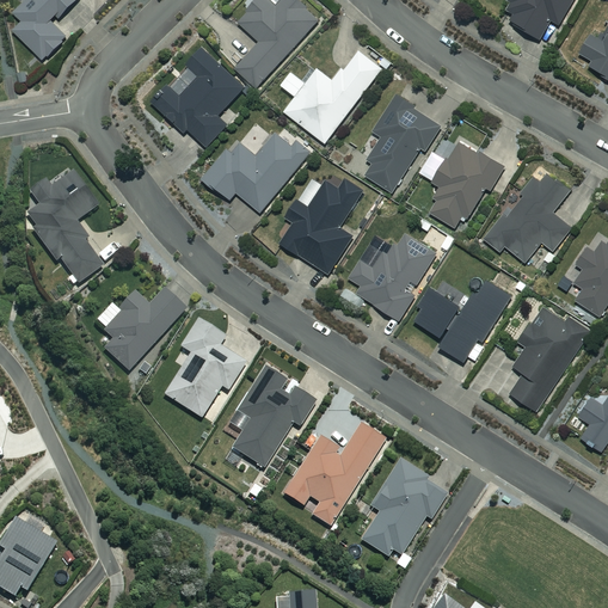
[(25,0),(13,12),(23,22),(14,30),(42,60),(67,36),(54,22),(77,0),(25,0)]
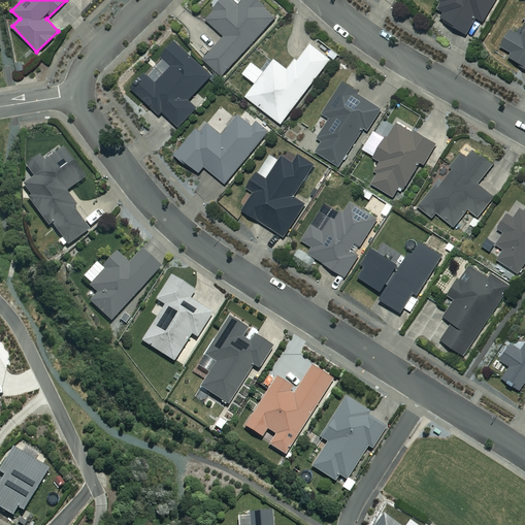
[(276,14),(260,0),(242,0),(238,5),(232,0),(222,0),(205,19),(224,35),(203,58),(222,75),(276,14)]
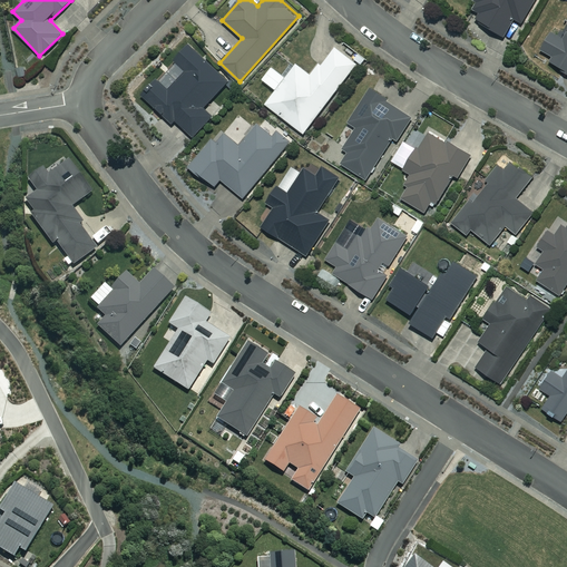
[(472,0),(473,8),(479,12),(476,18),(502,35),(514,16),(521,20),(533,0),(472,0)]
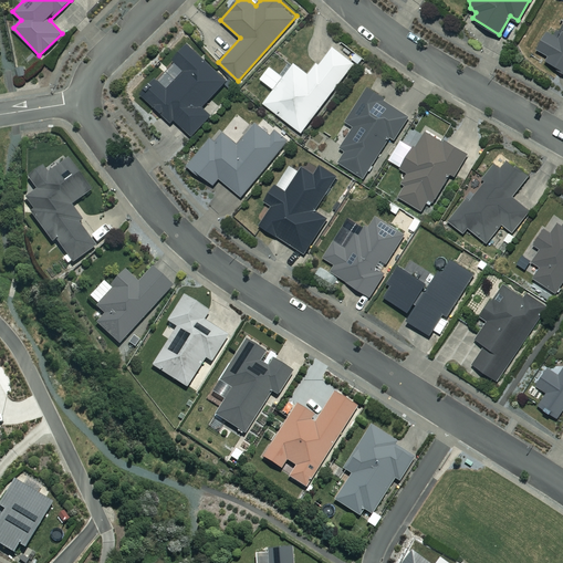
[(562,30),(559,39),(546,32),(537,50),(548,56),(544,61),(562,71),(562,30)]
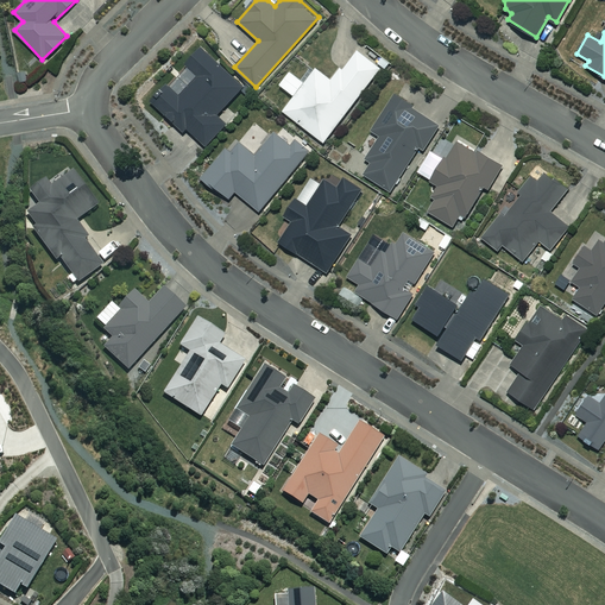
[(243,86),(201,46),(186,64),(199,76),(180,95),(168,84),(151,101),(183,132),(187,127),(206,146),(226,125),(215,114),(243,86)]
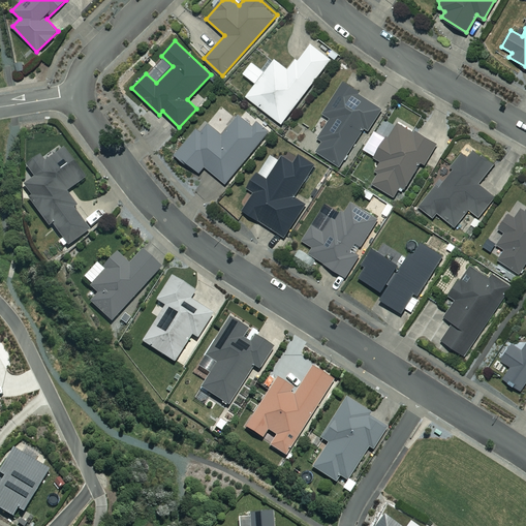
[(330,59),(311,44),(289,70),(275,59),(246,96),(280,123),(330,59)]
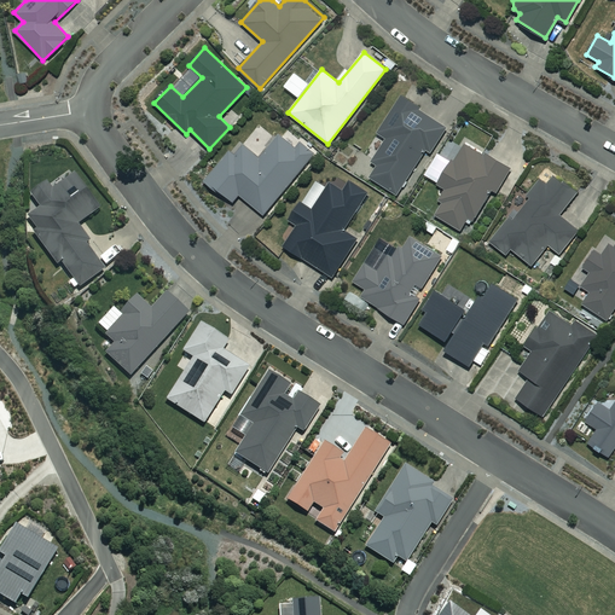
[(445,127),(401,97),(376,132),(386,139),(370,161),(377,166),(369,177),(394,193),(427,148),(429,150),(445,127)]
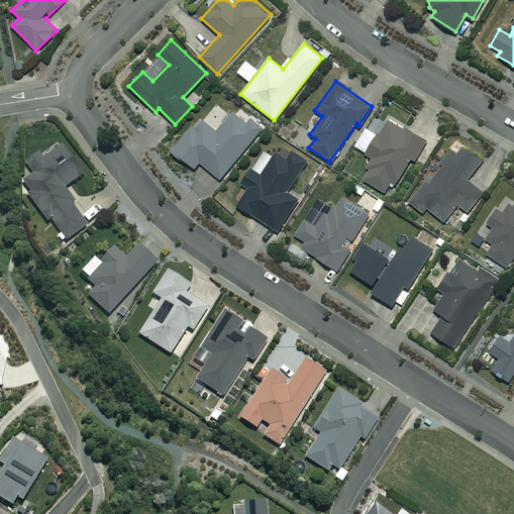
[(246,123),(233,112),(217,132),(204,121),(196,130),(192,127),(172,150),(194,169),(200,162),(218,178),(262,127),(250,118),(246,123)]
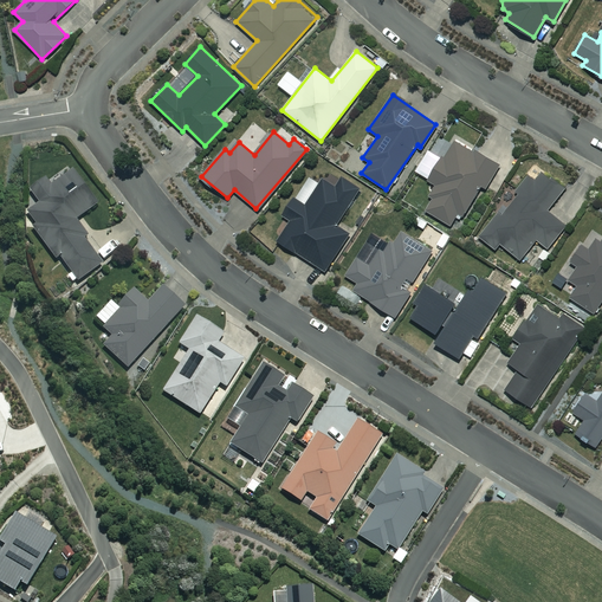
[(497,164),(454,137),(428,180),(439,187),(425,209),(450,225),(458,211),(465,215),(497,164)]
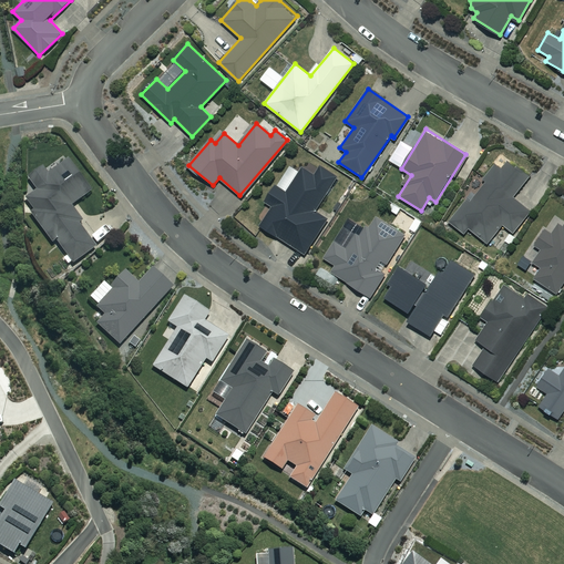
[(91,190),(69,157),(47,173),(42,167),(28,177),(37,190),(24,197),(33,209),(30,212),(51,242),(55,238),(72,262),(94,245),(77,221),(80,218),(70,205),(91,190)]
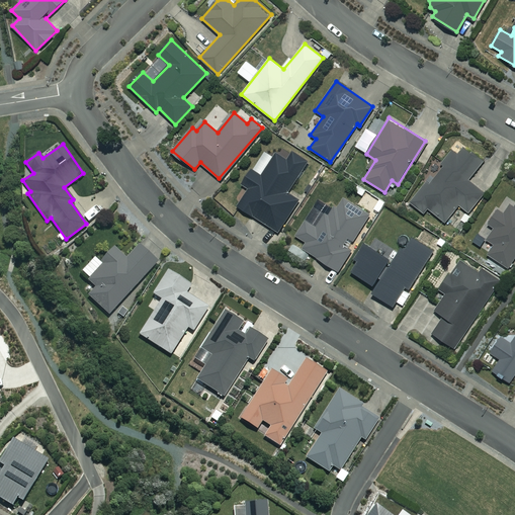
[(482,161),(463,147),(457,155),(451,151),(441,164),(444,166),(430,184),(426,181),(410,202),(423,212),(427,207),(444,222),(458,204),(467,211),(483,192),(467,179),(482,161)]
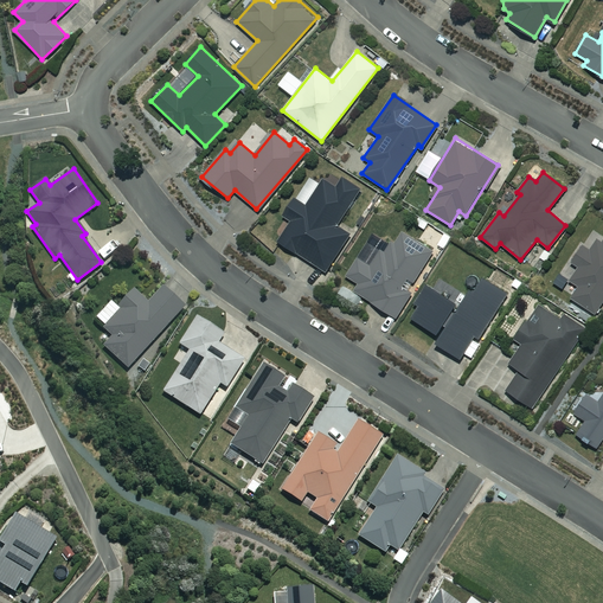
[(359,188),(341,177),(334,187),(321,179),(305,205),(294,198),(282,216),(290,220),(277,241),(326,271),(350,233),(335,225),(359,188)]
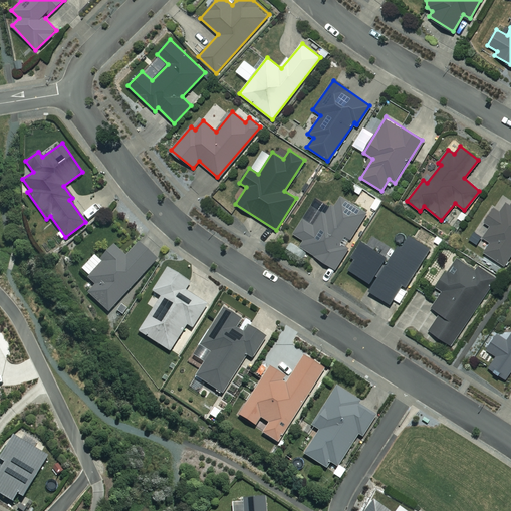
[(365,212),(338,195),(326,214),(316,208),(307,221),(303,218),(293,234),(303,240),(300,246),(335,268),(345,252),(341,250),(365,212)]
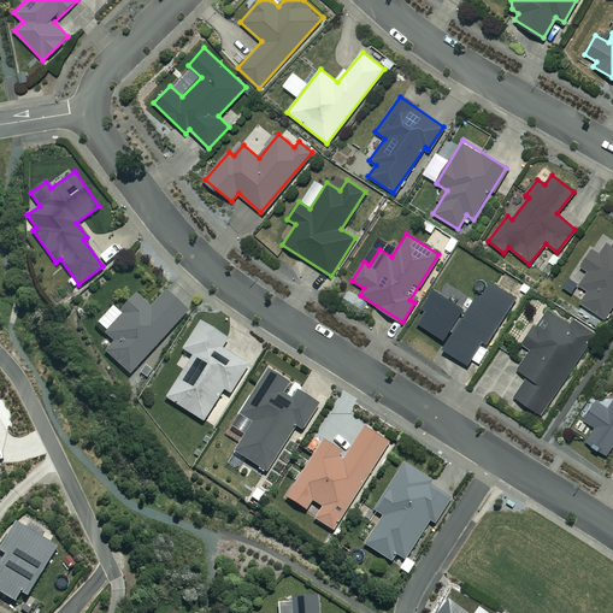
[(612,302),(612,246),(607,242),(599,253),(593,249),(582,266),(588,271),(578,284),(588,290),(581,302),(603,318),(612,302)]
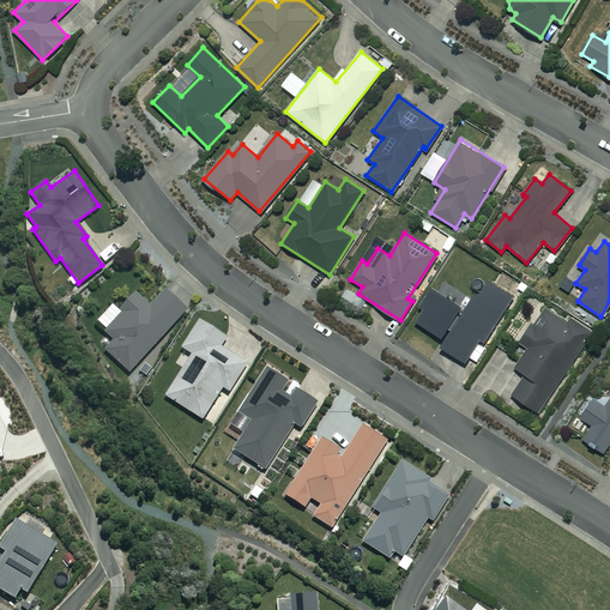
[(514,297),(490,282),(481,296),(477,294),(467,309),(433,288),(412,319),(446,340),(442,348),(465,362),(481,338),(485,342),(514,297)]
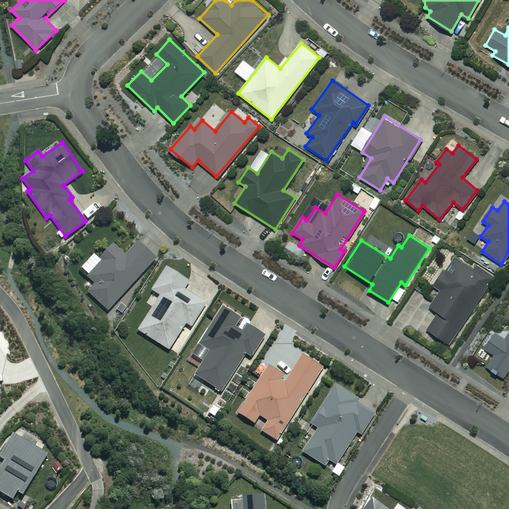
[(155,258),(137,242),(125,255),(114,244),(100,259),(102,261),(87,277),(94,283),(87,291),(107,309),(155,258)]
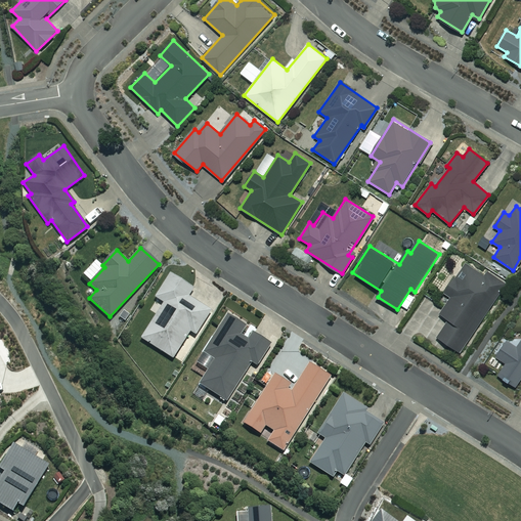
[(483,275),(465,263),(444,293),(450,297),(439,313),(448,319),(437,336),(459,351),(506,283),(486,270),(483,275)]
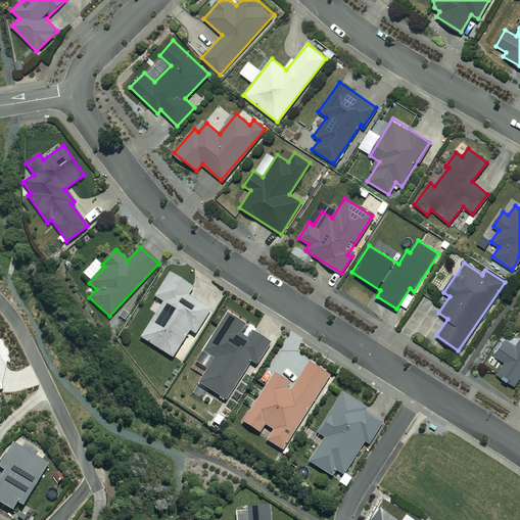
[(211,300),(169,274),(154,295),(163,301),(141,337),(172,357),(190,329),(193,331),(211,300)]
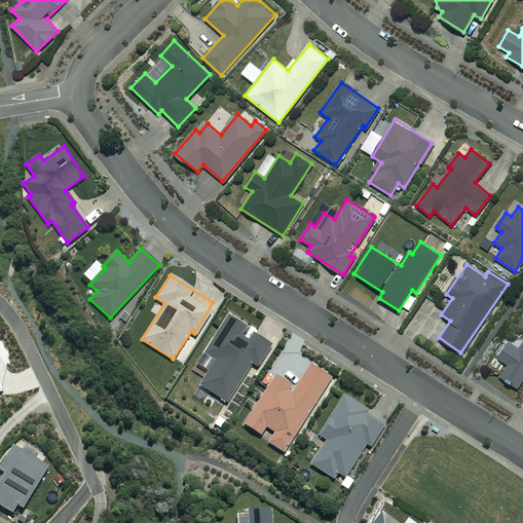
[(246,327),(228,315),(203,353),(215,361),(199,384),(225,402),(252,361),(257,365),(269,344),(252,333),(248,340),(239,336),(246,327)]
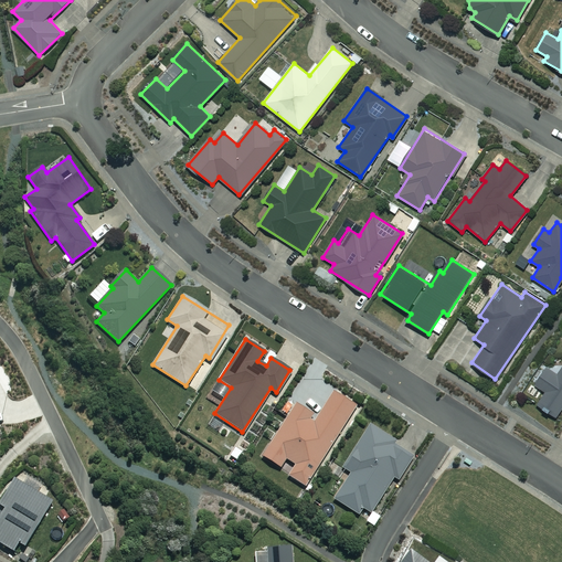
[(561,367),(558,374),(548,368),(536,385),(545,392),(537,404),(555,417),(561,407),(561,367)]
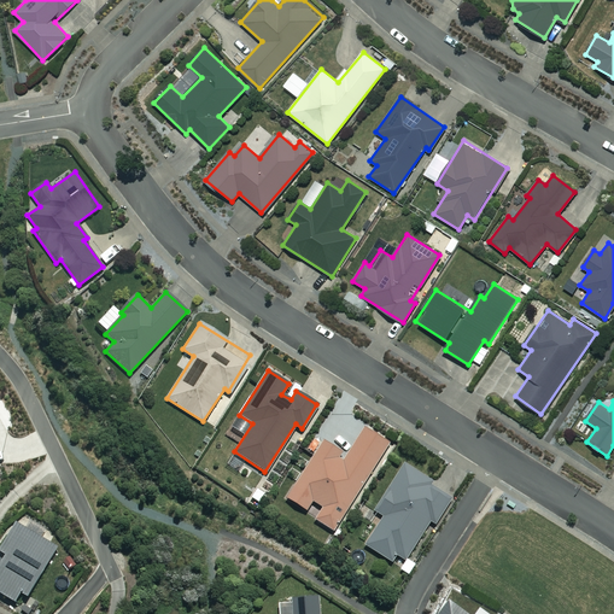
[(387,444),(363,428),(345,457),(322,443),(286,498),(307,512),(313,501),(322,507),(315,519),(332,531),(387,444)]
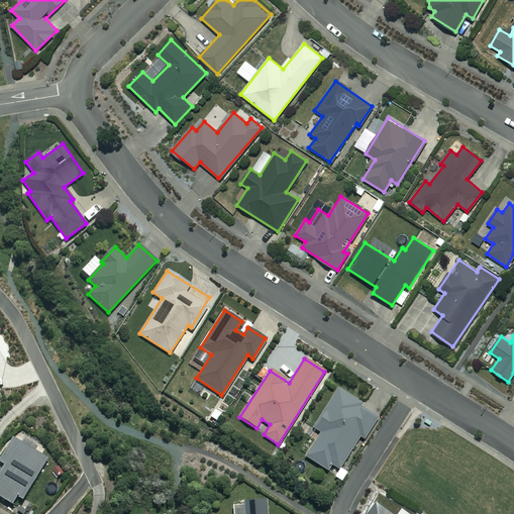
[(363,403),(338,388),(313,427),(320,432),(305,456),(328,471),(332,464),(339,468),(360,435),(364,437),(378,417),(361,406),(363,403)]
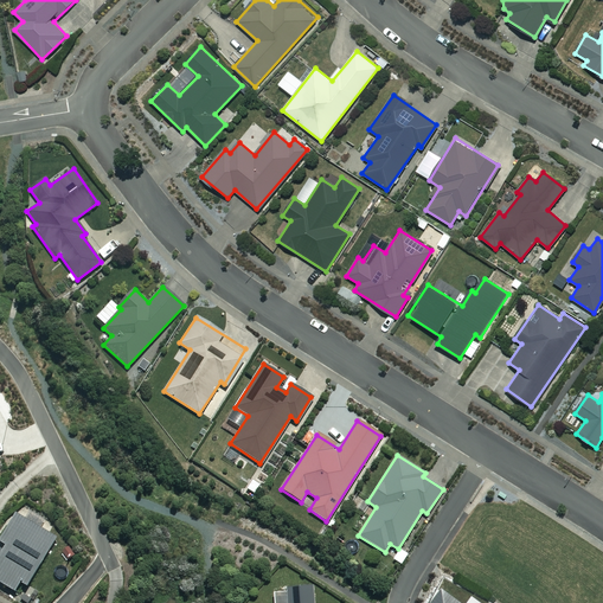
[(56,540),(15,514),(0,538),(0,583),(14,592),(24,578),(30,582),(56,540)]
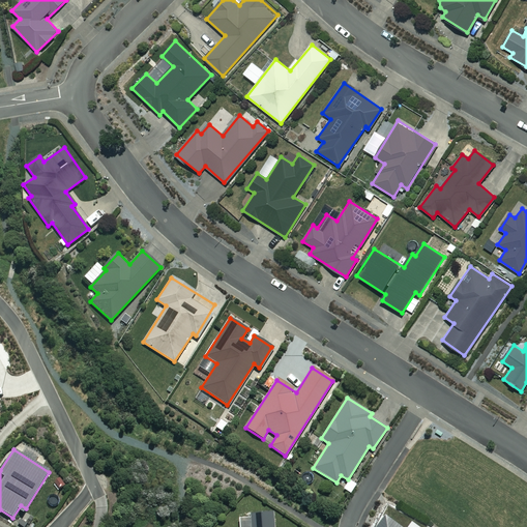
[(273,526),(273,513),(251,514),(251,526),(273,526)]
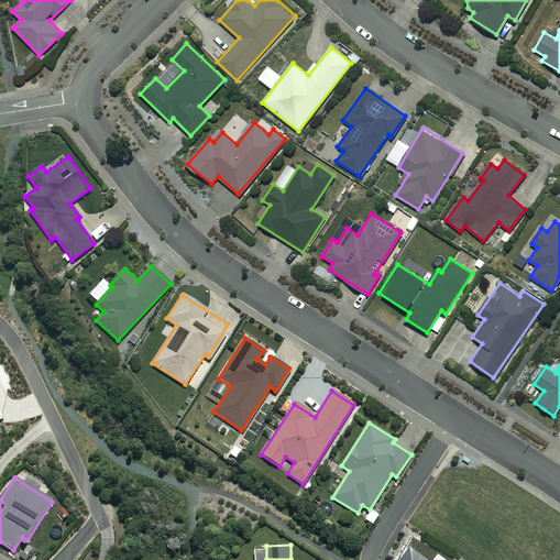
[(425,559),(409,549),(401,559),(425,559)]
